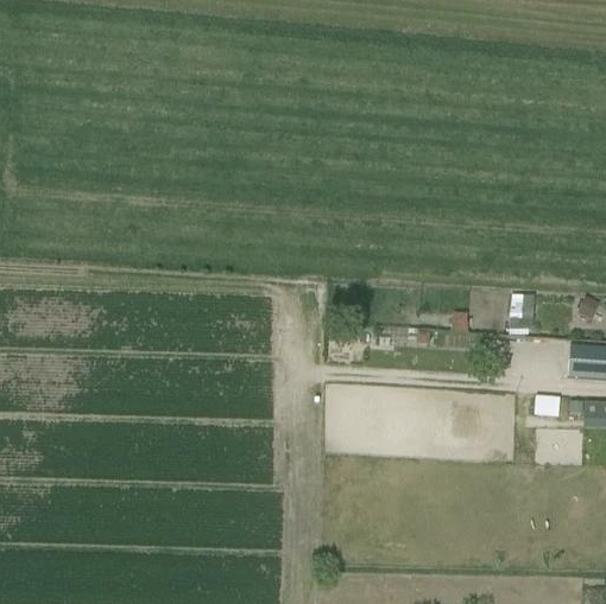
[(511,293),(509,326),(534,328),(535,294),(511,293)]
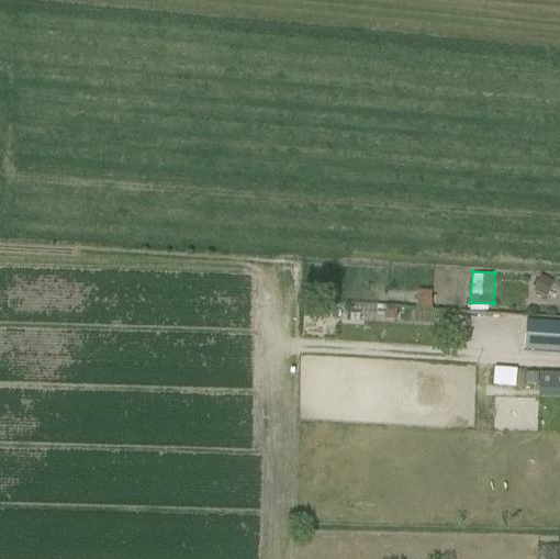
[(546,292),(552,278),(540,272),(534,287),(546,292)]
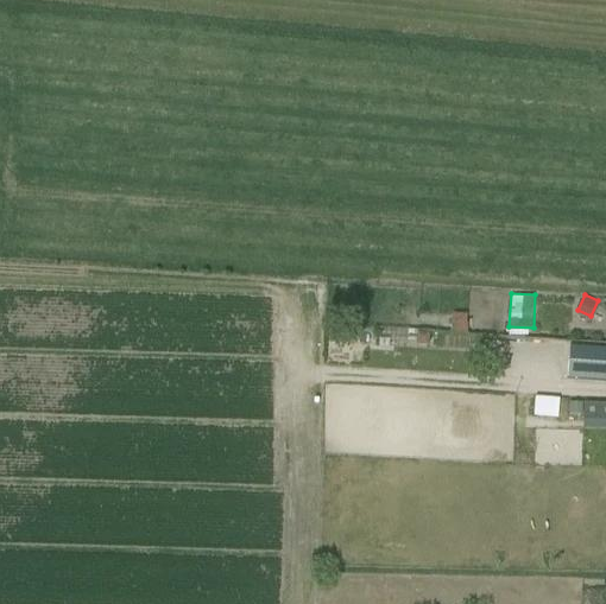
[(418,331),(418,342),(429,343),(430,332),(418,331)]
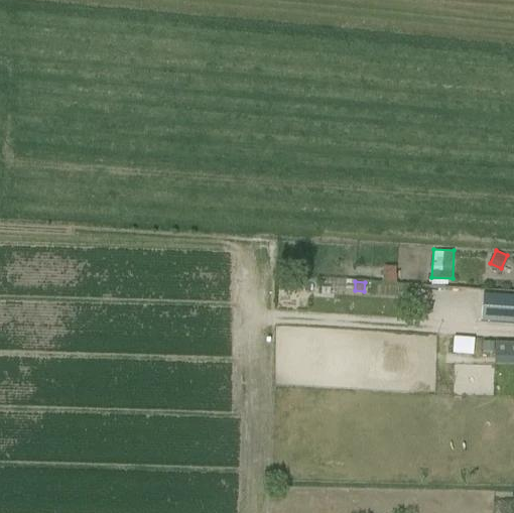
[(513,295),(484,294),(482,321),(513,322),(513,295)]
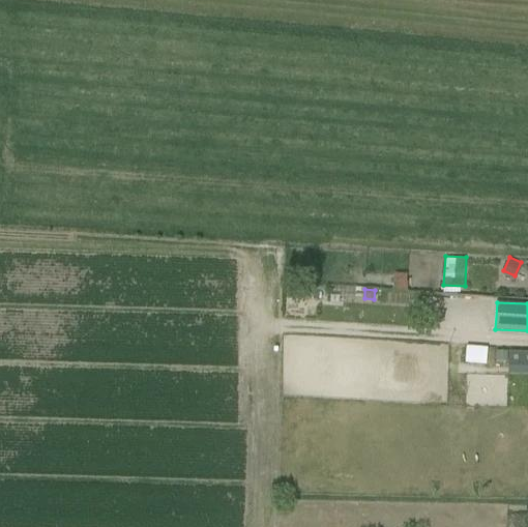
[(486,358),(486,345),(467,345),(467,358),(486,358)]
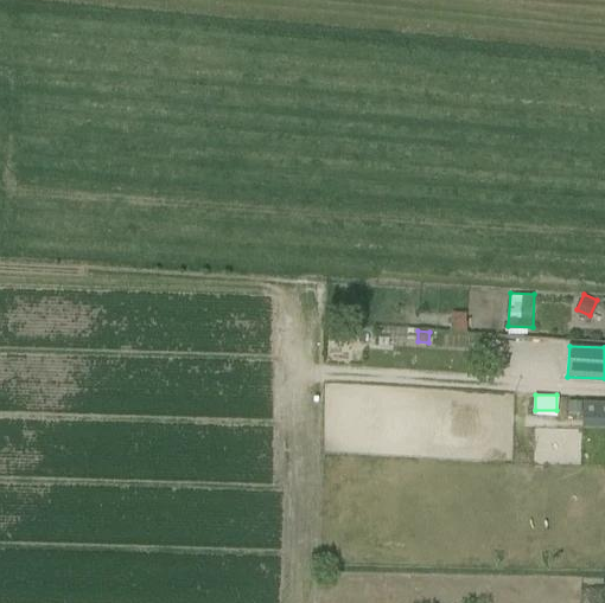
[(604,398),(580,401),(581,425),(604,424),(604,398)]
